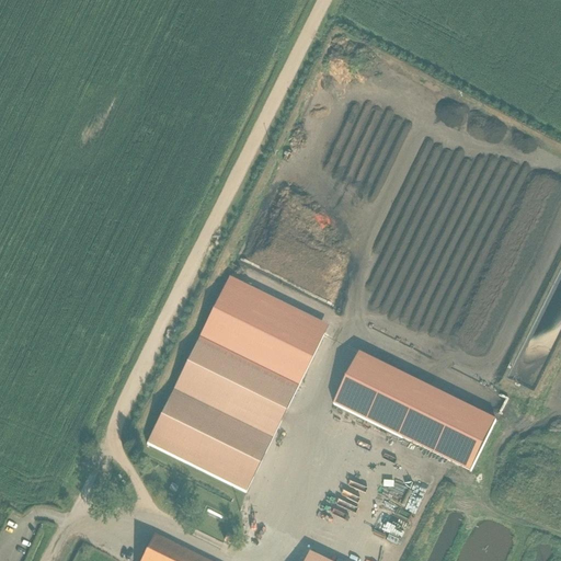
[(329,198),(317,198),(317,212),(329,210),(329,198)]
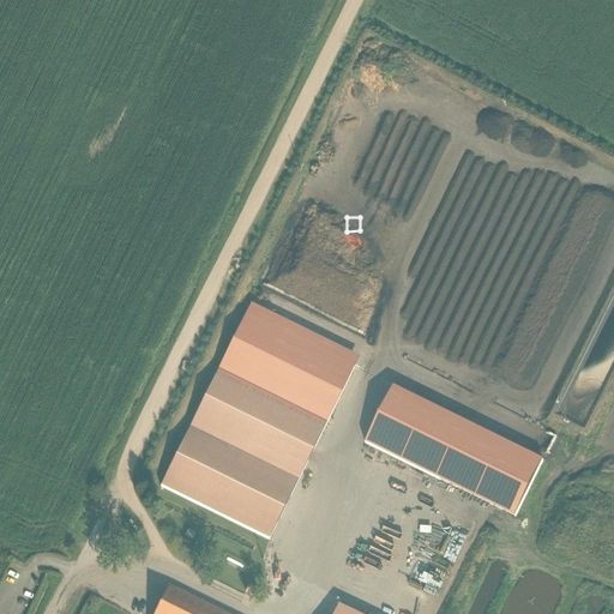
[(377,299),(384,302),(379,313),(385,315),(395,298),(380,290),(377,299)]
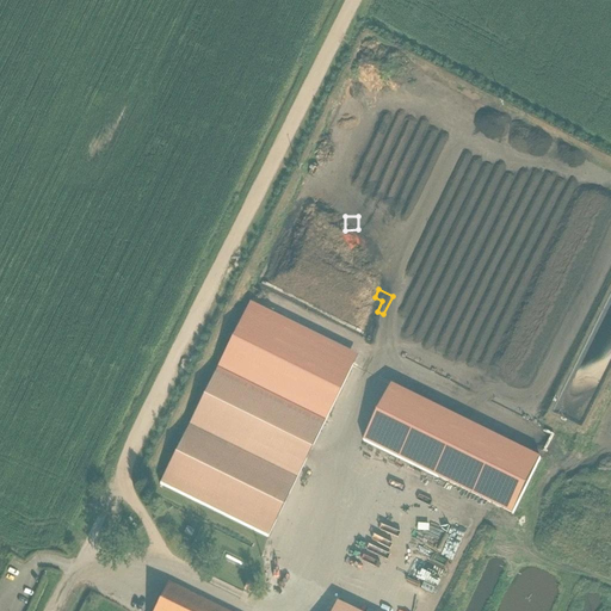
[(160,486),(266,538),(322,426),(217,372),(160,486)]
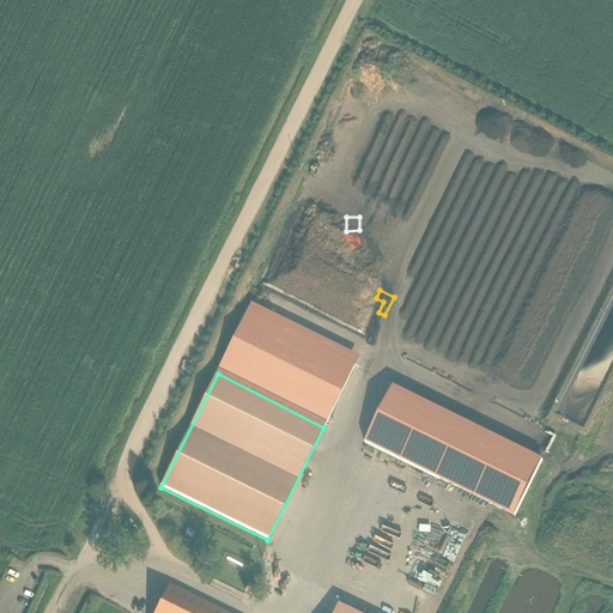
[(461,487),(457,495),(478,501),(480,493),(461,487)]
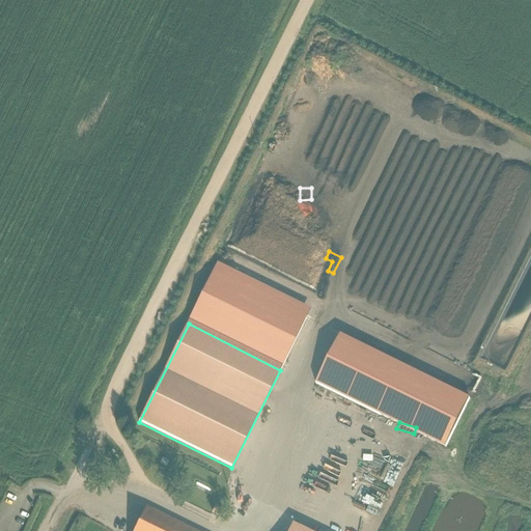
[(399,447),(416,454),(419,449),(401,441),(399,447)]
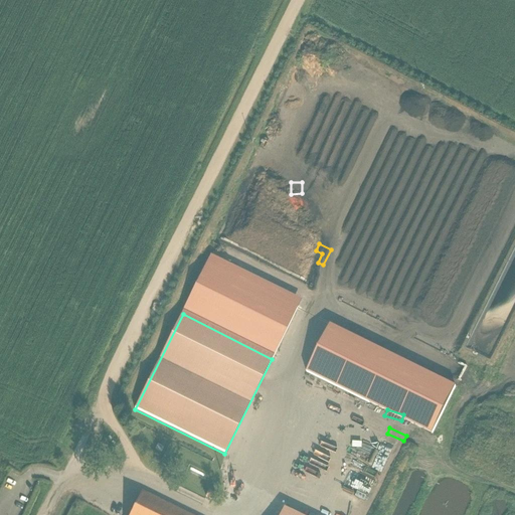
[(329,476),(335,465),(322,459),(317,470),(329,476)]
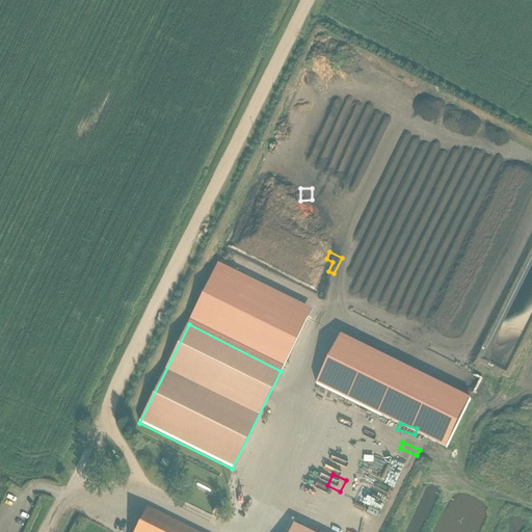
[(194,531),(147,508),(134,531),(194,531)]
